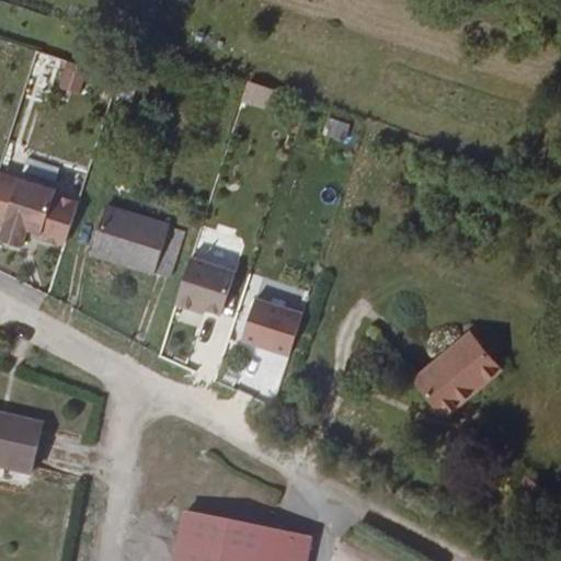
[(346,142),(353,124),(328,115),(322,134),(346,142)]
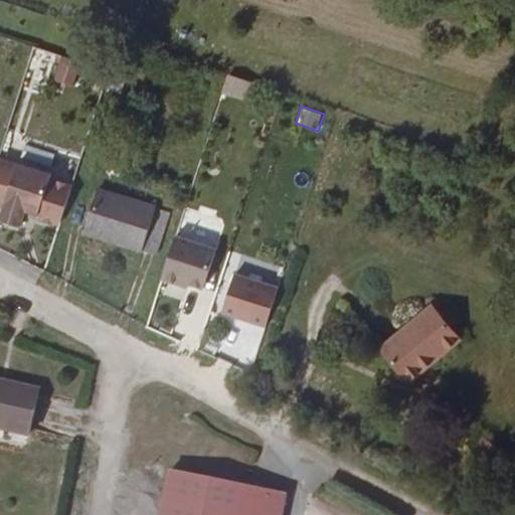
[(51,224),(58,222),(70,185),(48,178),(48,174),(0,157),(0,206),(1,207),(0,210),(0,220),(18,227),(23,211),(36,214),(38,220),(51,224)]
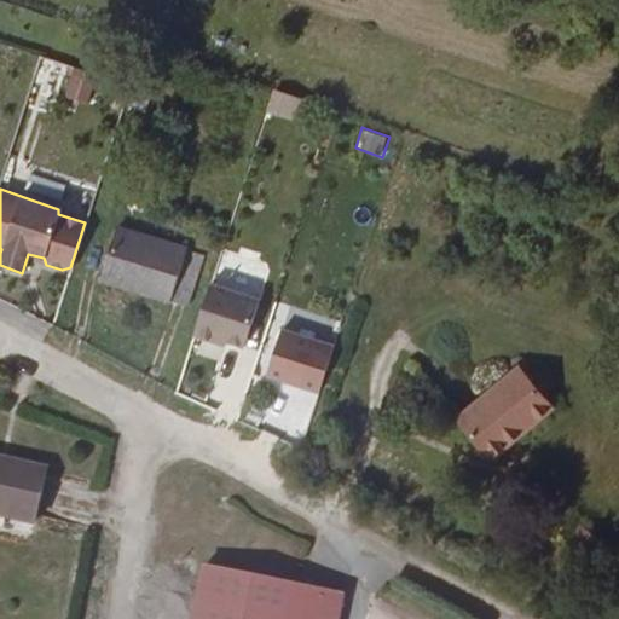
[(186,306),(197,272),(181,267),(185,252),(114,230),(97,279),(186,306)]
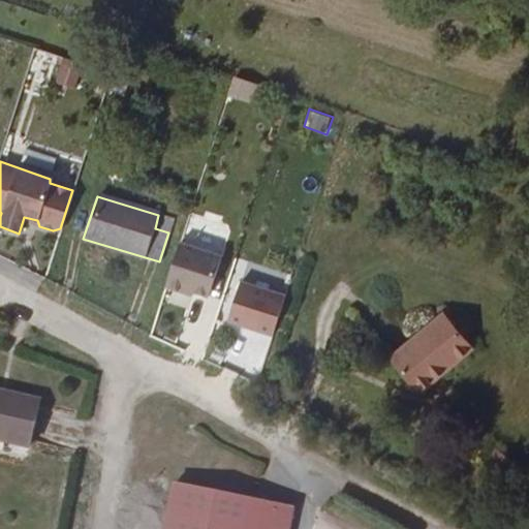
[(415,395),(471,350),(442,316),(389,361),(415,395)]
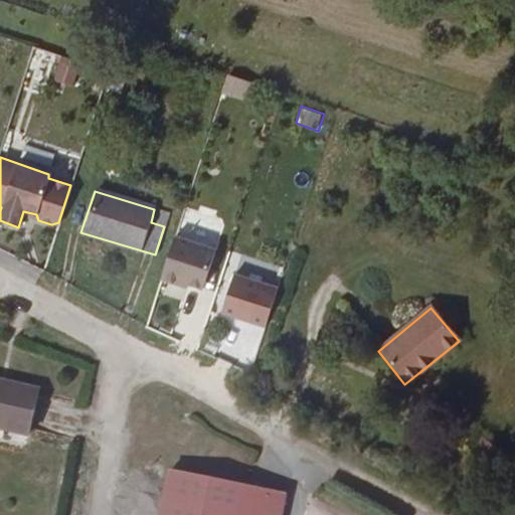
[(0,427),(27,436),(39,390),(0,380),(0,427)]
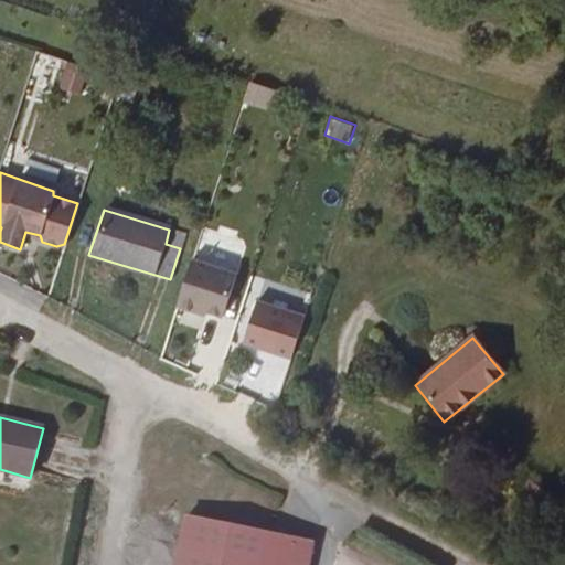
[(172,564),(268,564),(275,533),(183,514),(172,564)]
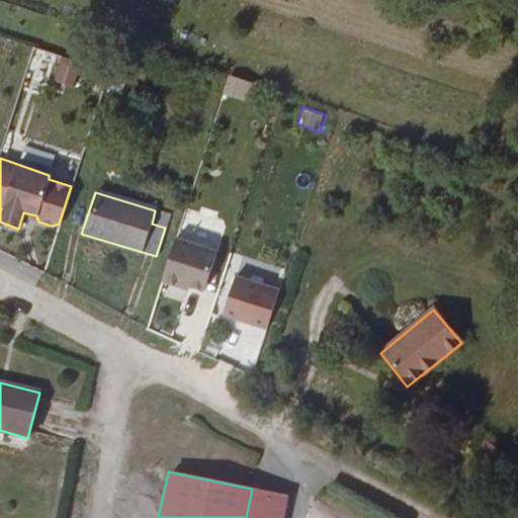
[(252,489),(246,517),(279,517),(283,496),(252,489)]
